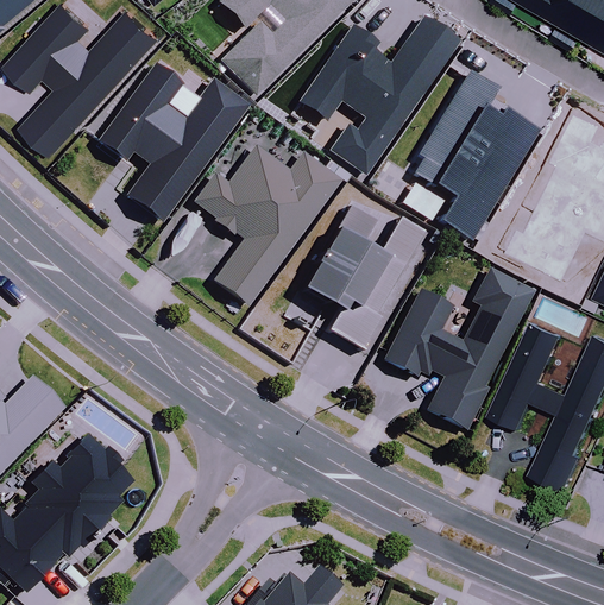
[(0,0),(0,33),(14,21),(13,19),(36,0),(0,0)]
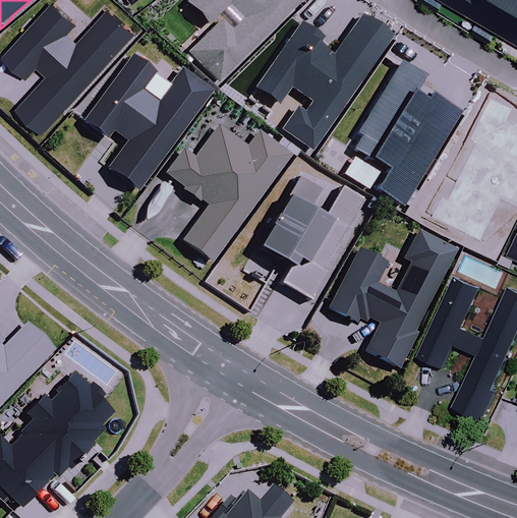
[(50,131),(142,29),(115,3),(84,39),(74,31),(83,18),(63,0),(57,0),(8,53),(32,76),(43,63),(53,72),(22,106),(50,131)]
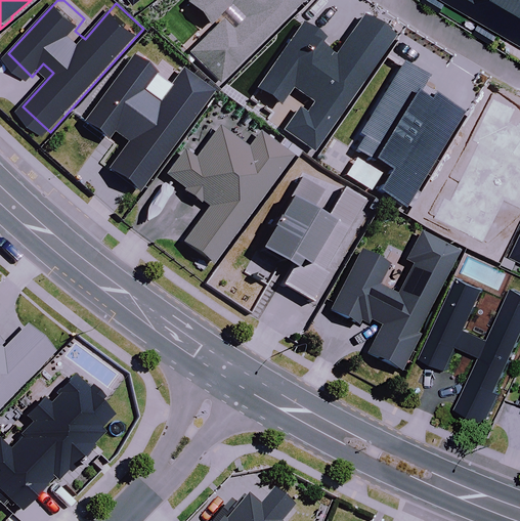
[(191,0),(190,1),(213,25),(235,3),(247,15),(235,27),(226,18),(192,52),(223,82),(306,0),(191,0)]
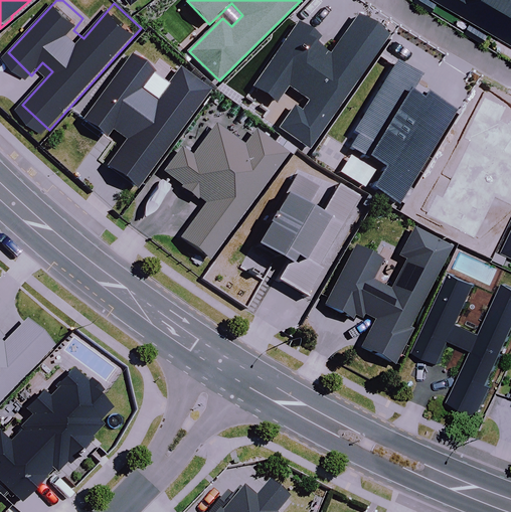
[(450,0),(510,35),(510,0),(450,0)]
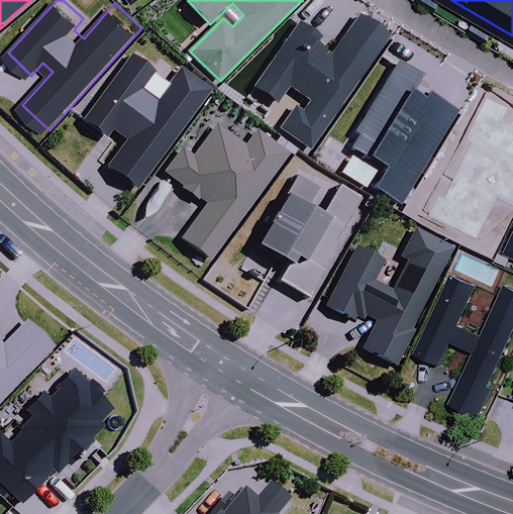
[(394,32),(362,11),(334,53),(320,41),(324,34),(302,20),(258,86),(279,103),(291,86),(312,99),(304,108),(297,103),(282,126),(313,147),(394,32)]
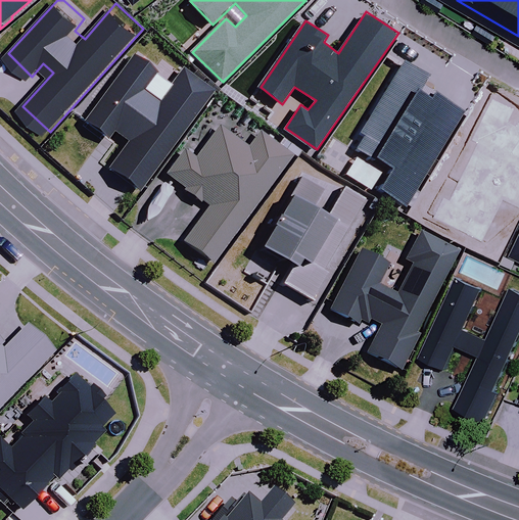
[(160,71),(136,53),(86,120),(111,138),(118,130),(130,139),(110,169),(142,191),(219,90),(186,66),(163,97),(148,87),(160,71)]
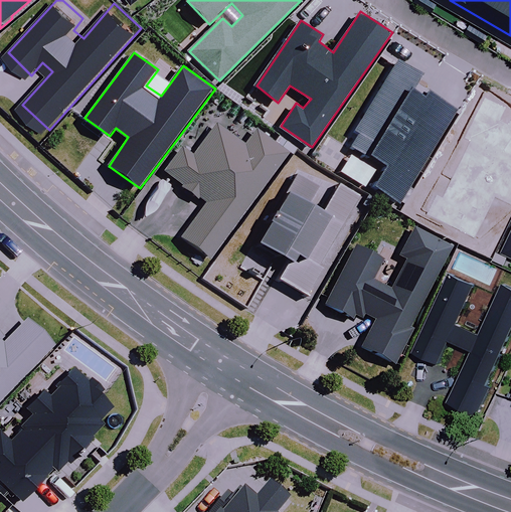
[(419,82),(426,73),(400,58),(357,128),(360,133),(353,145),(386,166),(374,185),(402,202),(459,109),(419,82)]
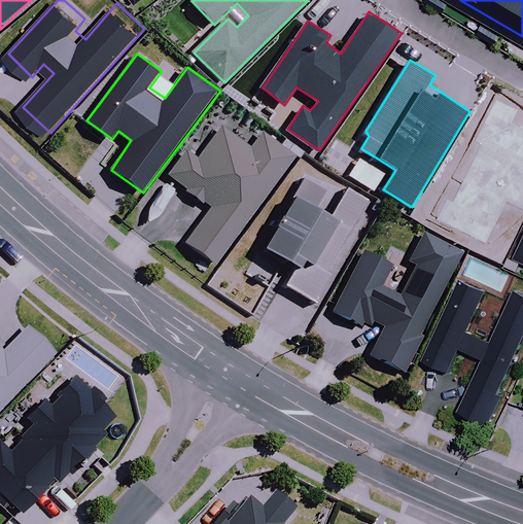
[(214,266),(295,156),(262,132),(249,148),(222,128),(199,160),(186,151),(168,177),(194,196),(190,200),(204,209),(207,206),(211,209),(185,244),(214,266)]
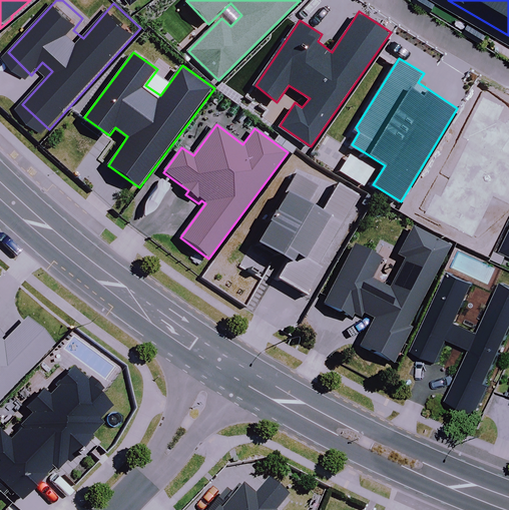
[(319,181),(296,168),(255,237),(289,258),(295,249),(303,256),(296,266),(289,261),(284,270),(282,268),(278,277),(307,294),(322,264),(318,262),(359,190),(338,178),(321,206),(309,199),(319,181)]
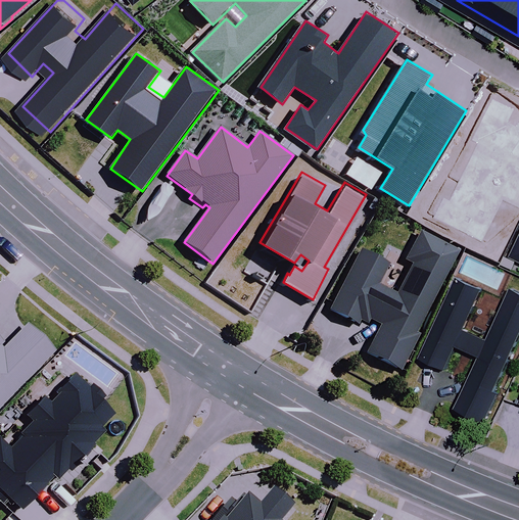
[(331,311),(361,325),(363,320),(369,323),(371,319),(382,324),(367,355),(398,370),(457,250),(419,233),(406,260),(413,263),(397,294),(378,285),(389,264),(360,250),(331,311)]
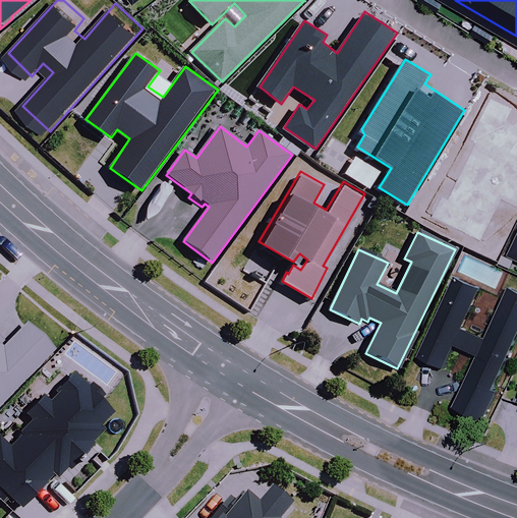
[(463,411),(486,422),(499,395),(495,394),(516,344),(516,293),(494,343),(468,332),(486,290),(462,279),(425,359),(449,369),(459,347),(486,359),(463,411)]
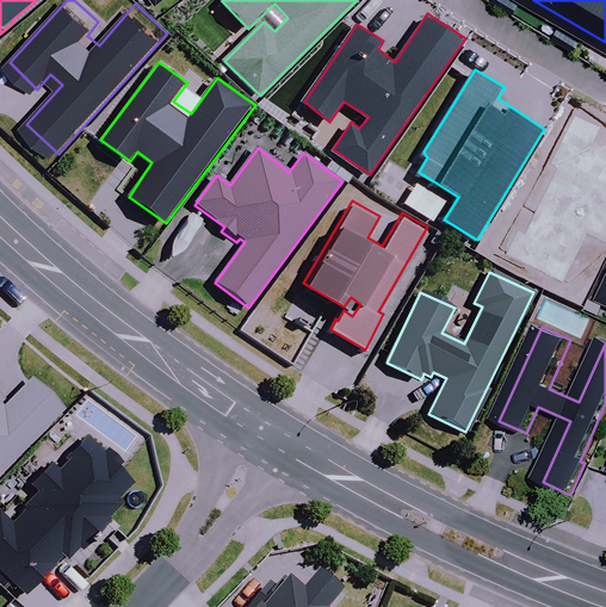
[(8,397),(0,389),(0,476),(68,408),(32,373),(8,397)]
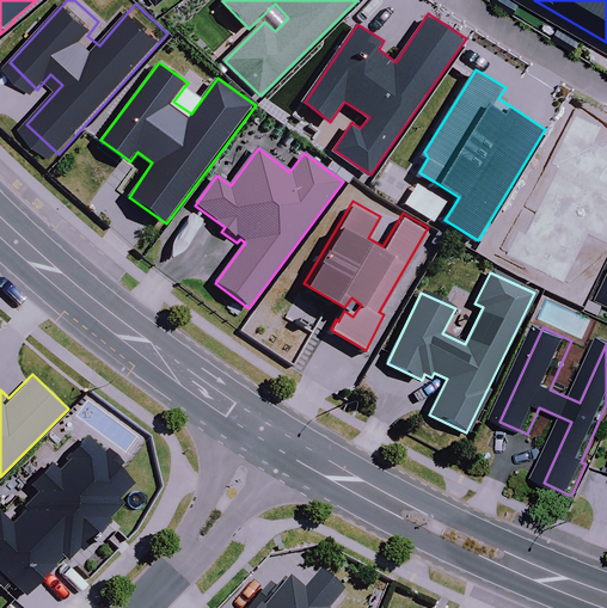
[(120,503),(135,487),(114,467),(117,465),(90,438),(57,472),(48,462),(30,480),(41,491),(25,507),(30,510),(14,526),(0,513),(0,566),(30,596),(66,558),(72,564),(126,508),(120,503)]
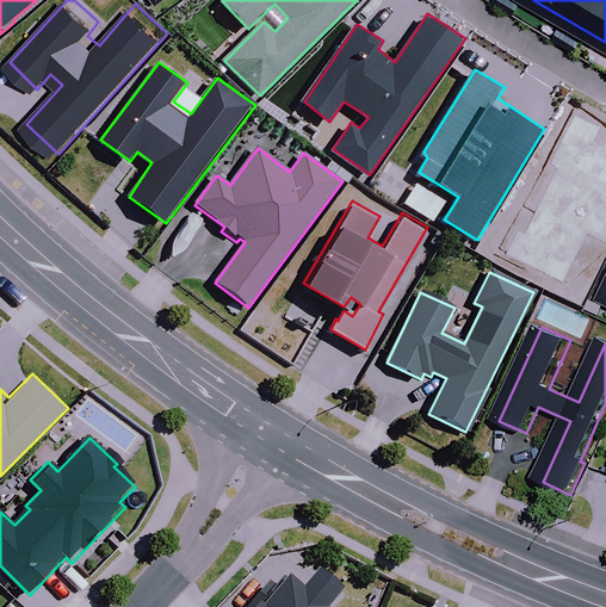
[(328,606),(315,594),(308,602),(289,584),(267,606),(328,606)]
